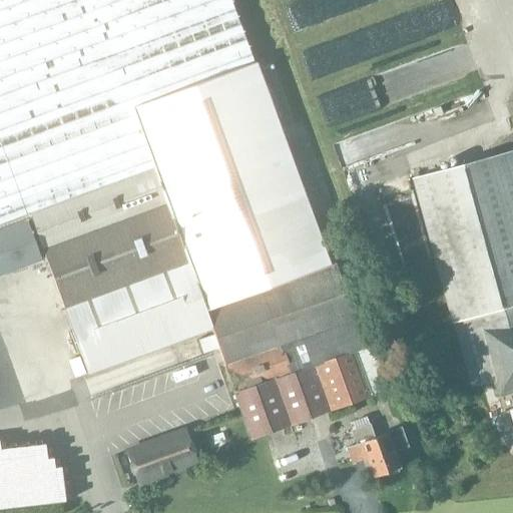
[(0,0),(0,223),(29,213),(155,167),(133,107),(254,62),(231,0),(0,0)]
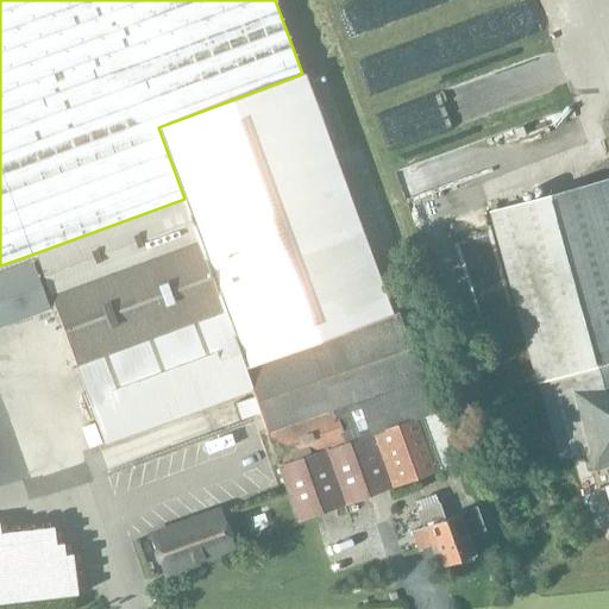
[(370,75),(482,44),(484,55),(504,49),(500,33),(547,20),(540,0),(523,0),(520,1),(519,0),(481,0),(358,33),(370,75)]
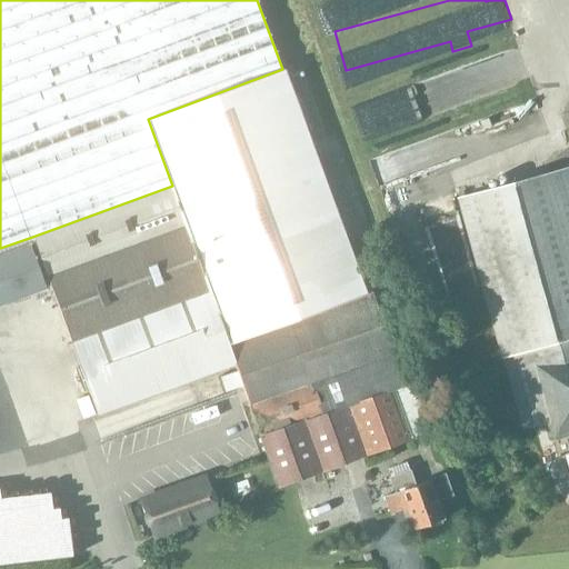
[(172,186),(32,237),(90,396),(78,400),(85,418),(97,413),(235,362),(250,407),(279,487),(366,456),(410,439),(430,432),(401,352),(396,353),(373,295),(368,297),(283,69),(282,69),(148,119),(172,186)]
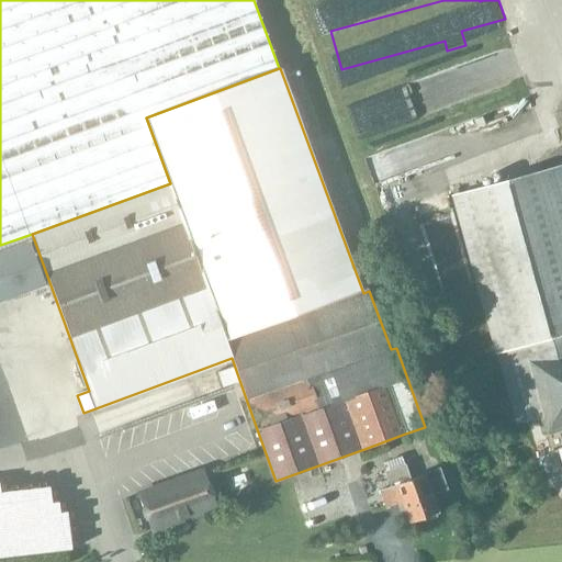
[(348,120),(383,114),(380,98),(346,103),(348,120)]
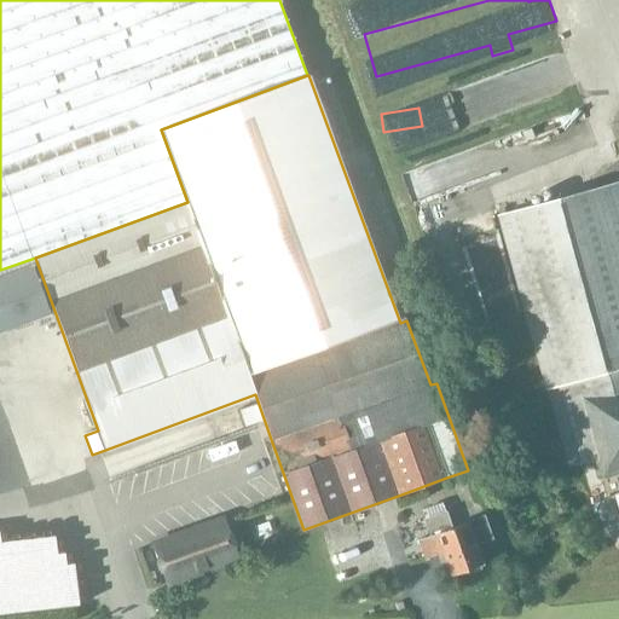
[(600,478),(618,472),(618,181),(502,215),(571,466),(595,460),(600,478)]
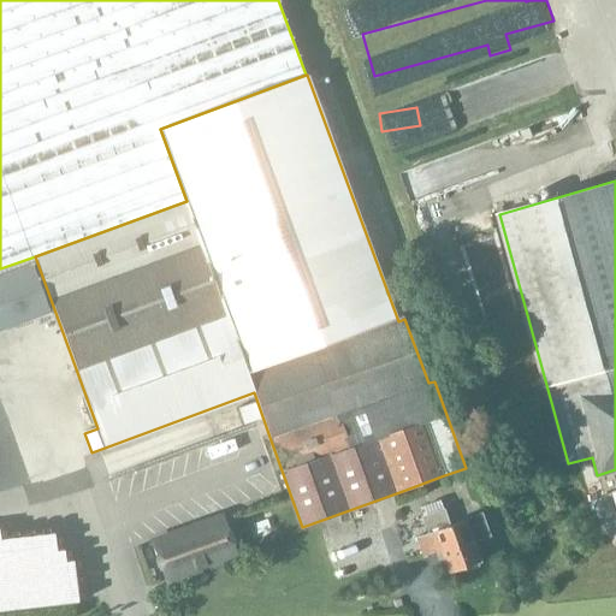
[(0,330),(49,312),(33,264),(0,276),(0,330)]
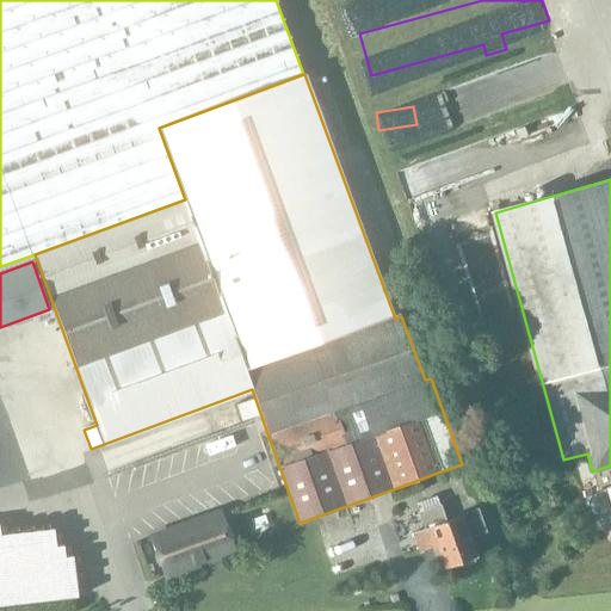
[(116,457),(117,477),(146,476),(144,456),(116,457)]
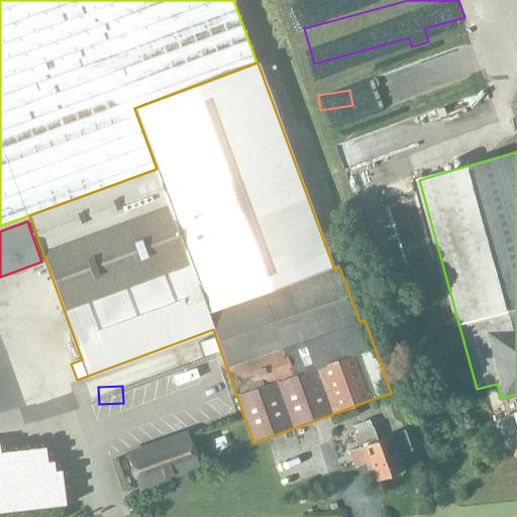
[(95,394),(83,398),(89,412),(100,408),(95,394)]
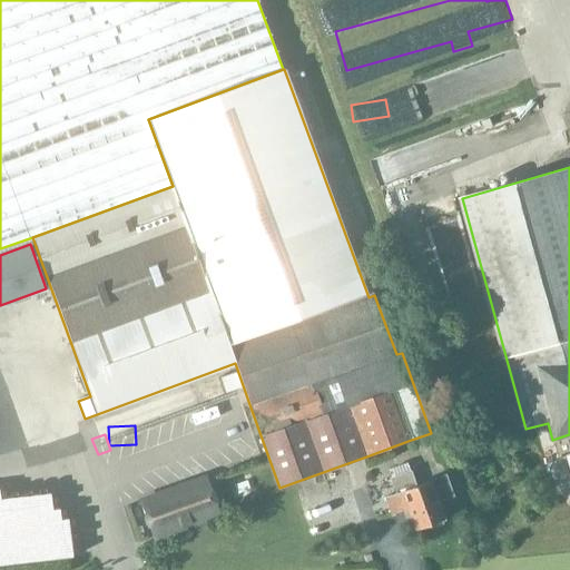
[(396,493),(386,497),(392,514),(403,511),(408,510),(415,531),(428,527),(429,530),(443,524),(442,521),(444,520),(438,502),(453,497),(446,475),(415,487),(411,472),(392,479),(396,493)]
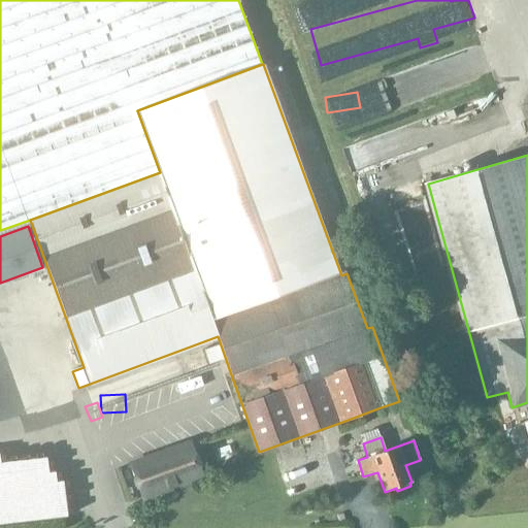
[(130,465),(142,498),(160,492),(159,489),(202,473),(192,443),(130,465)]
